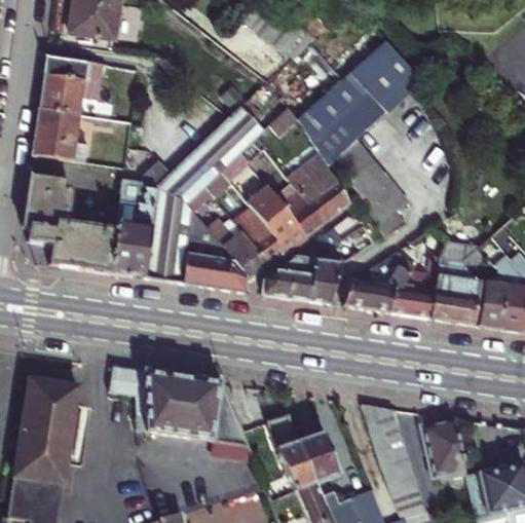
[(75,0),(71,30),(114,37),(119,0),(75,0)]
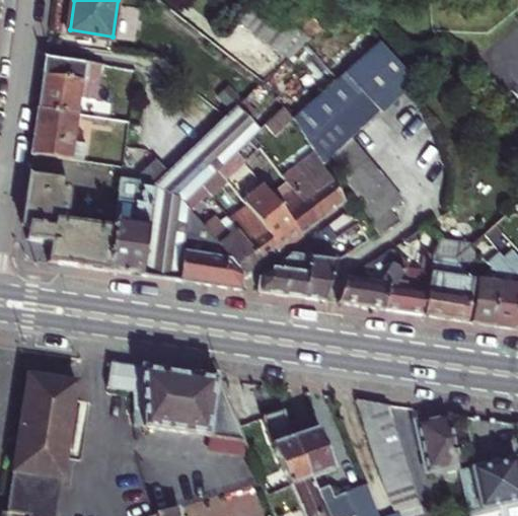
[(291,21),(263,0),(256,0),(242,17),(290,57),(311,38),(291,21)]
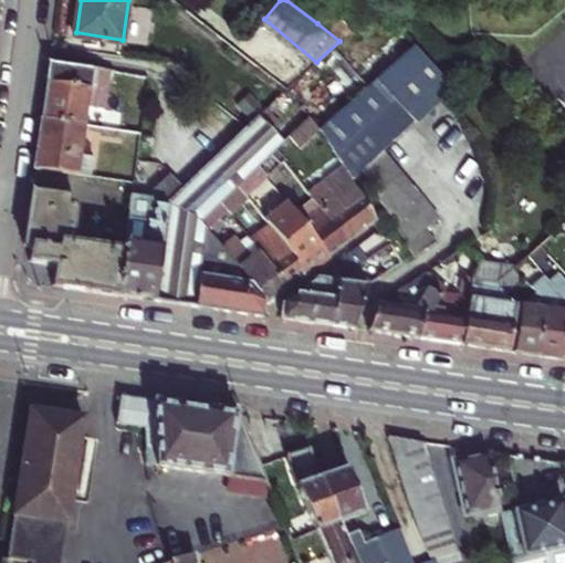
[(336,0),(317,23),(339,41),(377,10),(364,0),(336,0)]
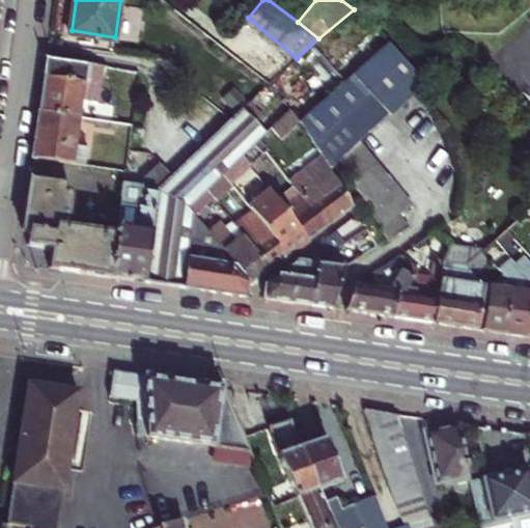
[(341,159),(369,133),(426,79),(424,77),(391,39),(352,74),(301,118),(332,165),(333,167),(341,159)]
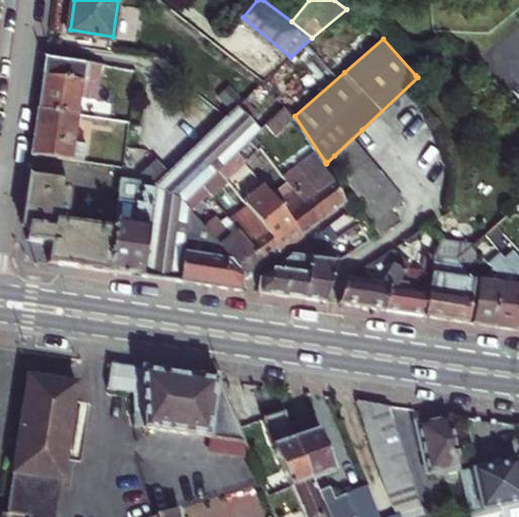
[(48,54),(41,106),(78,112),(85,59),(48,54)]
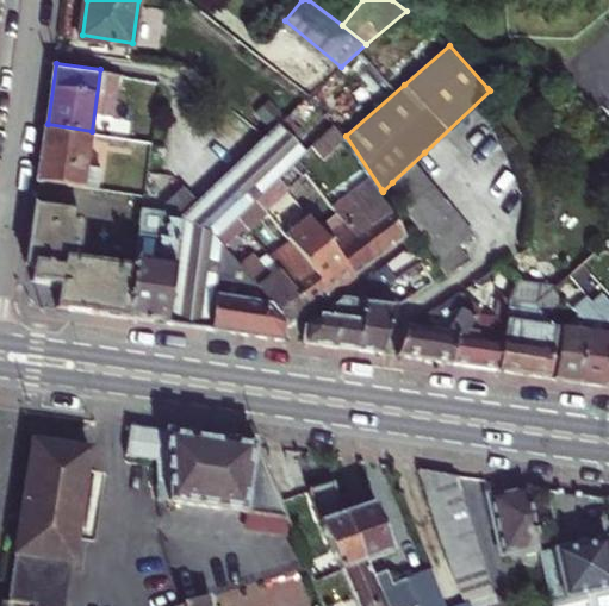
[(181,216),(167,320),(289,337),(290,322),(255,279),(250,282),(222,269),(223,262),(235,267),(241,258),(219,232),(238,216),(259,195),(280,175),(296,162),(302,156),(315,144),(337,123),(324,107),(297,135),(281,122),(268,133),(185,212),(181,216)]
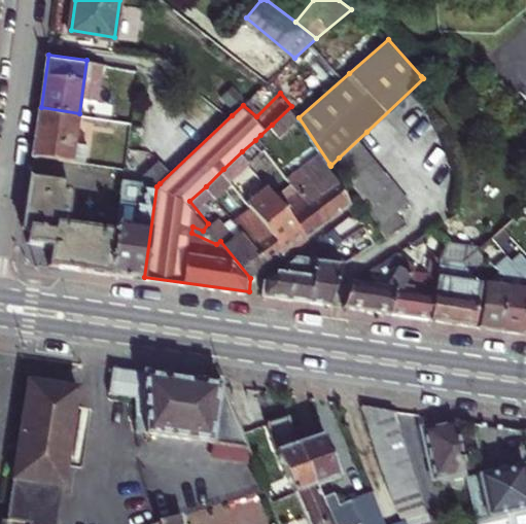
[(73,159),(79,113),(41,107),(34,153),(73,159)]
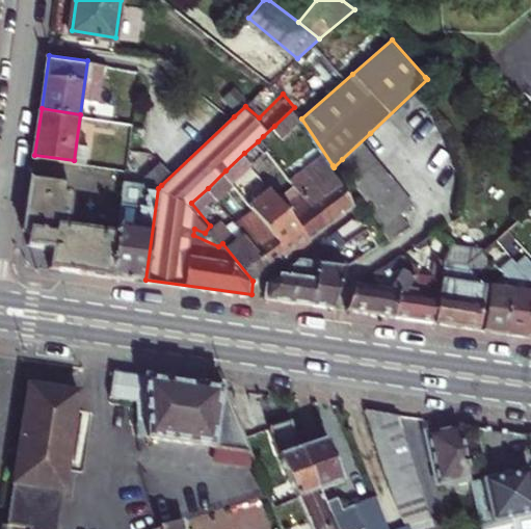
[(295,118),(290,113),(280,124),(285,129),(295,118)]
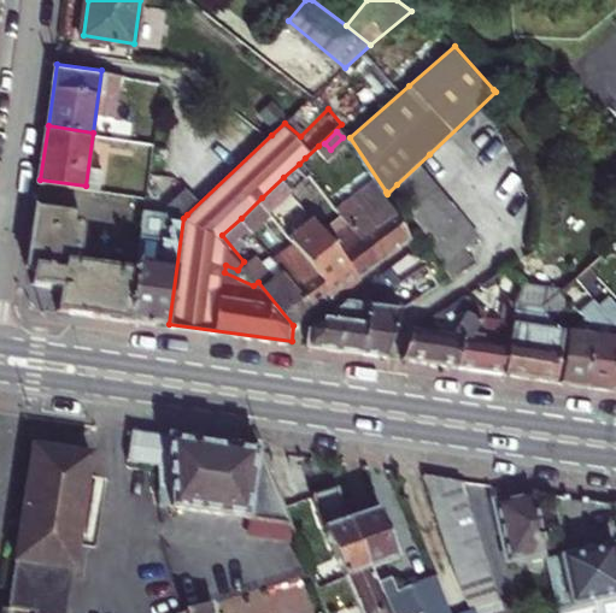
[(100,188),(107,134),(93,133),(86,186),(100,188)]
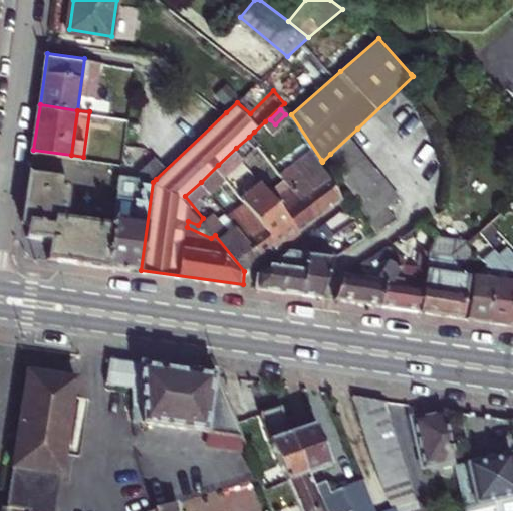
[(265,121),(254,132),(269,149),(280,141),(265,121)]
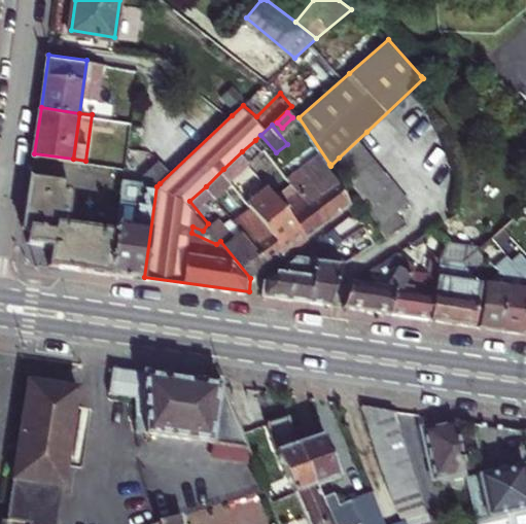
[(339,158),(355,184),(363,197),(372,209),(379,220),(387,234),(407,222),(397,208),(412,200),(404,186),(395,175),(388,164),(366,132),(339,158)]
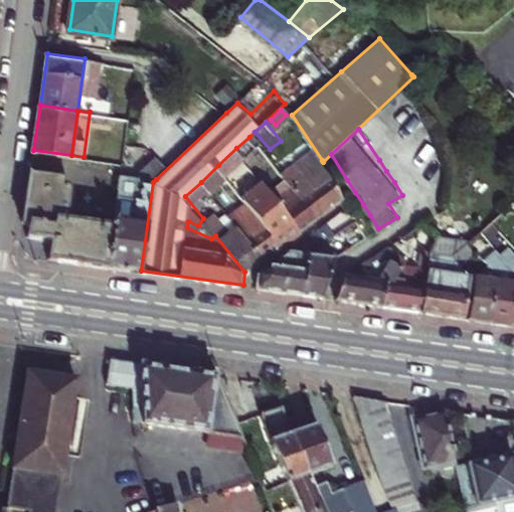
[(244,158),(236,148),(218,165),(225,174),(244,158)]
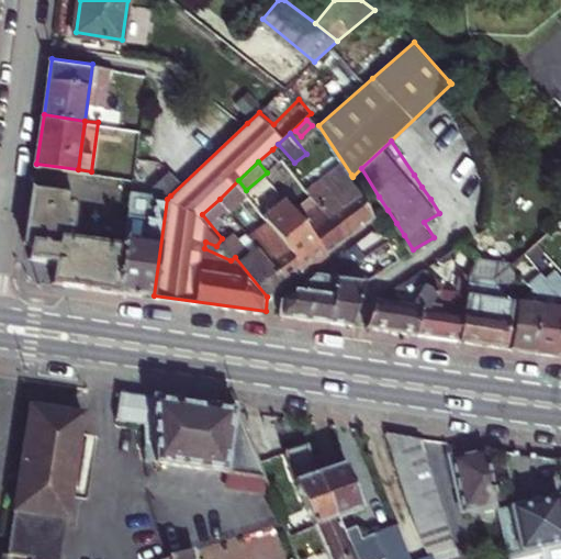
[(361,226),(376,215),(352,177),(351,175),(334,188),(361,226)]
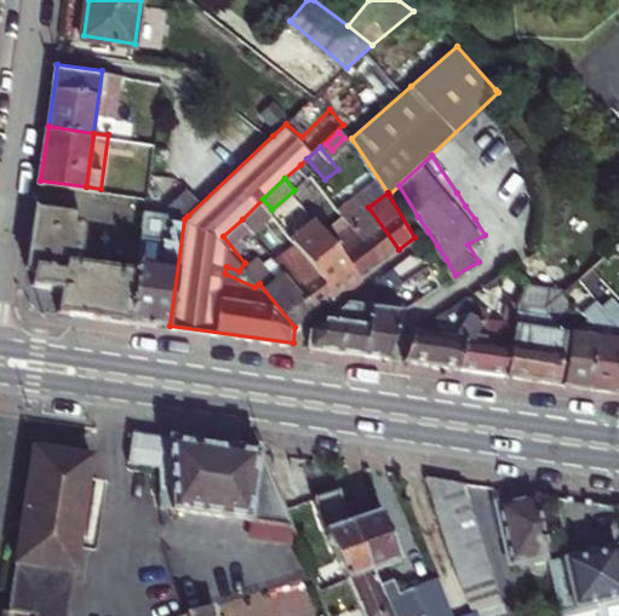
[(273,212),(271,209),(263,199),(242,219),(253,231),(273,212)]
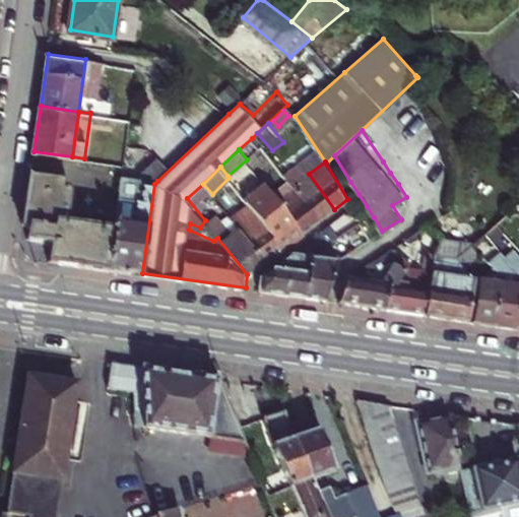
[(111,268),(119,202),(105,200),(102,224),(66,218),(71,185),(63,184),(64,177),(30,172),(23,222),(30,223),(28,236),(53,240),(51,260),(111,268)]
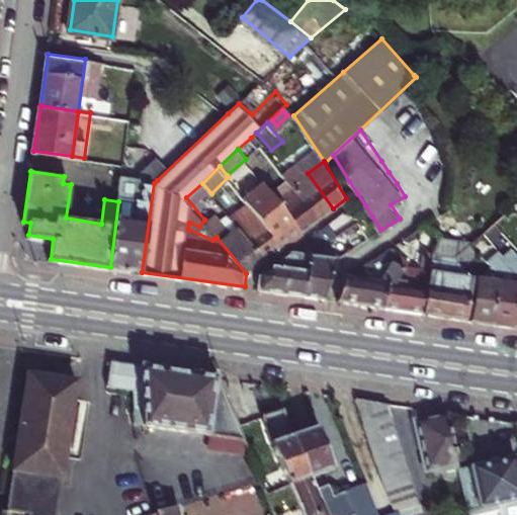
[(308,173),(292,185),(319,219),(333,208),(308,173)]
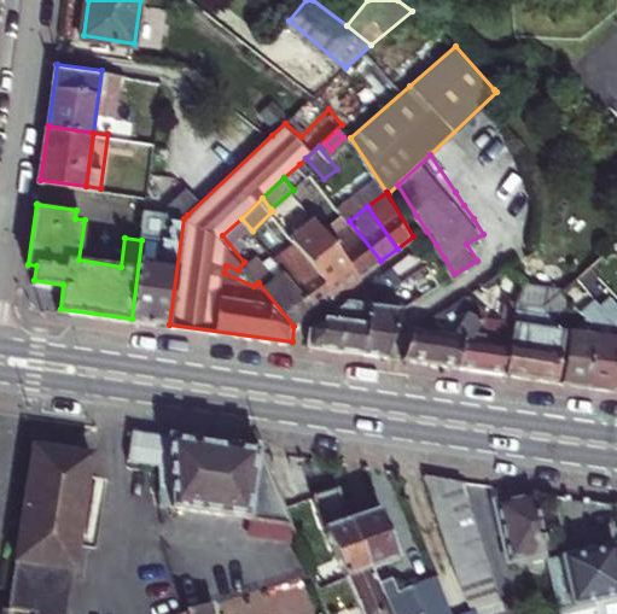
[(184,218),(187,215),(145,209),(143,234),(141,240),(132,319),(169,325),(184,218)]
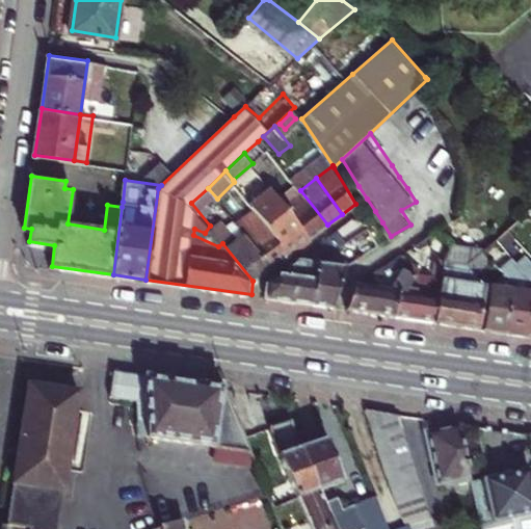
[(311,237),(284,203),(272,188),(253,205),(257,210),(291,253),(311,237)]
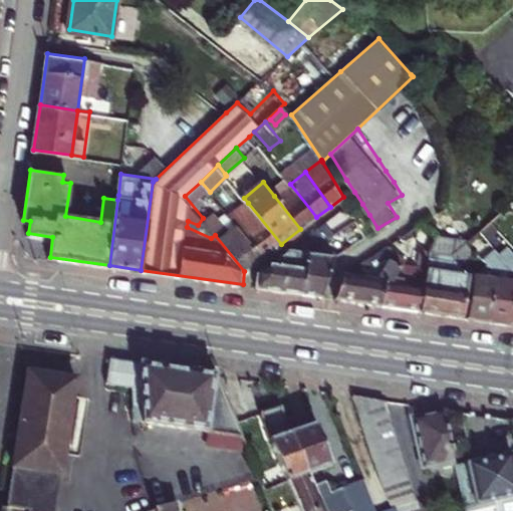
[(316,217),(290,184),(274,196),(300,229),(316,217)]
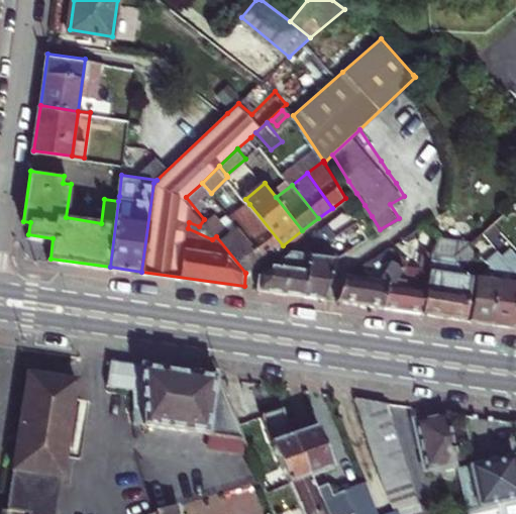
[(283,245),(249,204),(232,217),(239,226),(264,260),(283,245)]
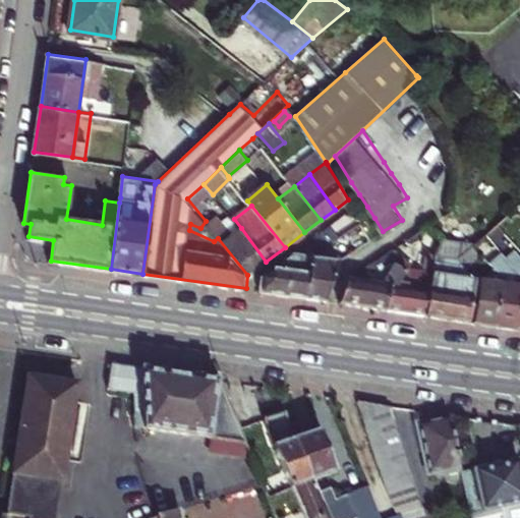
[(266,262),(241,228),(227,237),(211,216),(206,221),(218,238),(247,275),(266,262)]
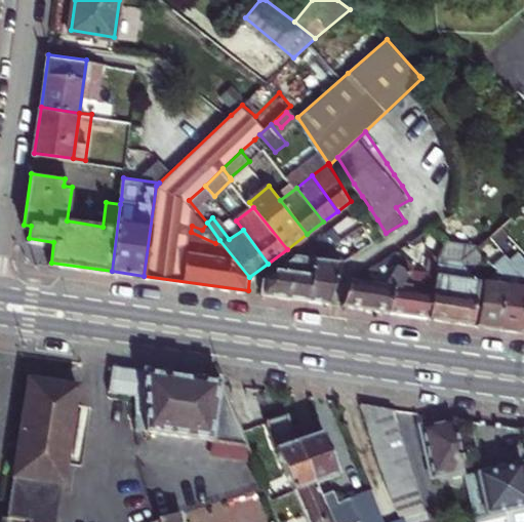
[(432,316),(439,255),(446,238),(431,226),(410,242),(409,242),(398,250),(415,265),(412,269),(400,287),(394,286),(391,310),(432,316)]
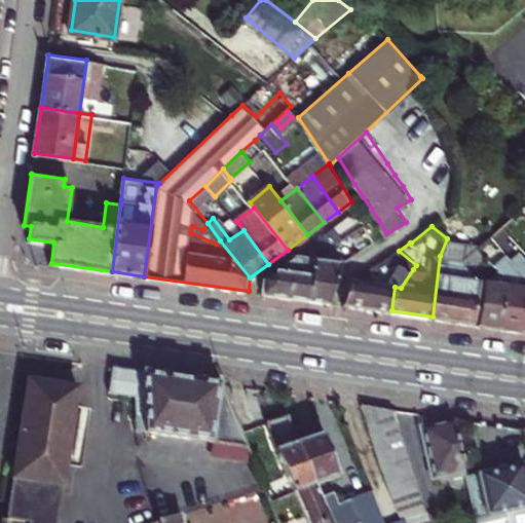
[(265,279),(264,293),(310,299),(316,259),(335,244),(326,231),(296,255),(297,256),(291,261),(289,260),(277,268),(277,270),(274,272),(265,279)]
